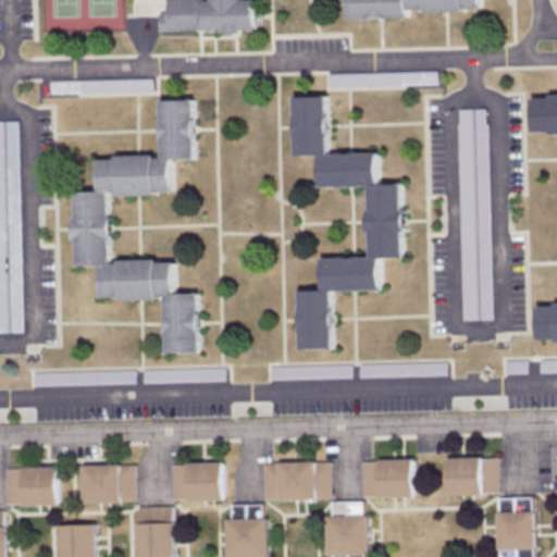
[(131,0),(131,16),(161,15),(161,32),(258,28),(257,0),(131,0)]
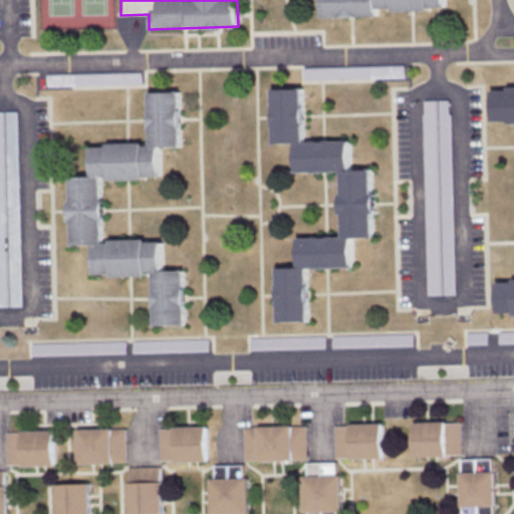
[(378,14),(323,16),(322,0),(445,0),(446,7),(430,7),(430,10),(393,11),(393,8),(378,8),(378,14)]
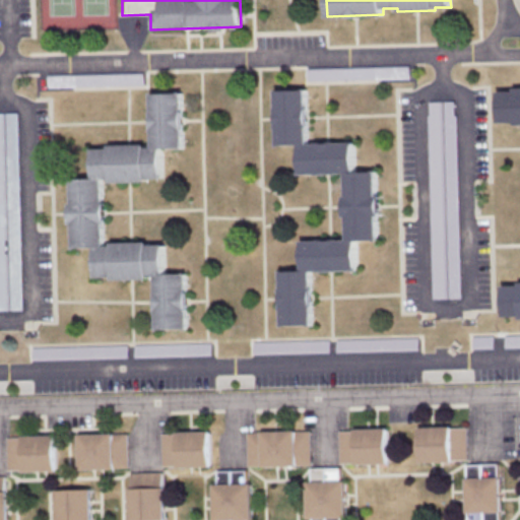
[(48,75),(144,73),(145,85),(49,87),(48,75)]
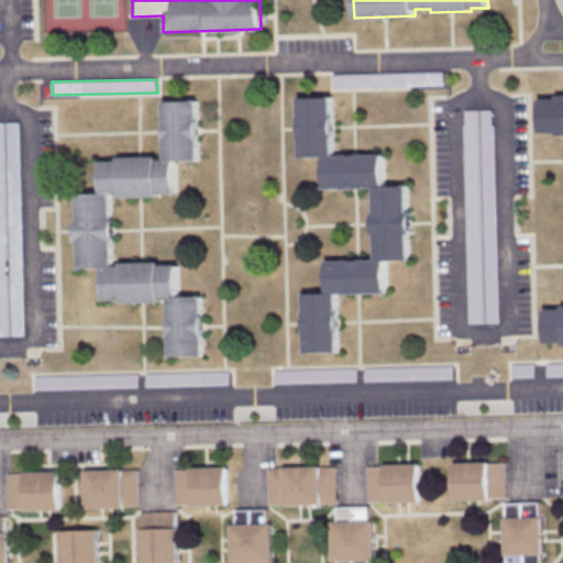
[(562,134),(560,135),(560,131),(541,132),(540,99),(559,98),(559,95),(562,94),(562,134)]
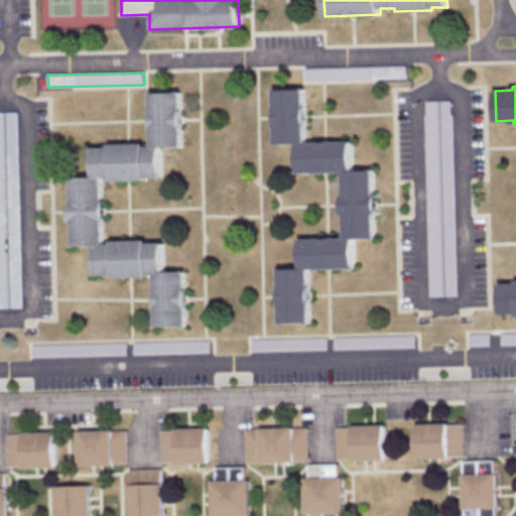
[(274,90),(276,144),(296,143),(297,173),(342,172),(344,237),(298,238),(299,268),(279,268),(281,324),(311,323),(309,269),(356,268),(355,239),(377,238),(375,168),(353,169),(352,140),(306,142),(304,89),(274,90)]
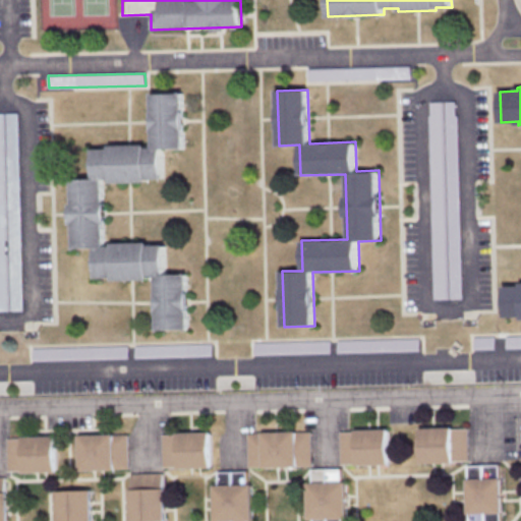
[(182,94),(183,148),(162,148),(163,177),(104,179),(106,247),(112,246),(112,242),(149,241),(149,245),(165,245),(166,274),(187,273),(189,329),(158,330),(157,276),(150,277),(150,279),(113,280),(113,277),(98,278),(97,248),(74,249),(72,179),(94,178),(93,149),(110,149),(110,146),(147,145),(147,147),(154,147),(153,94),(182,94)]
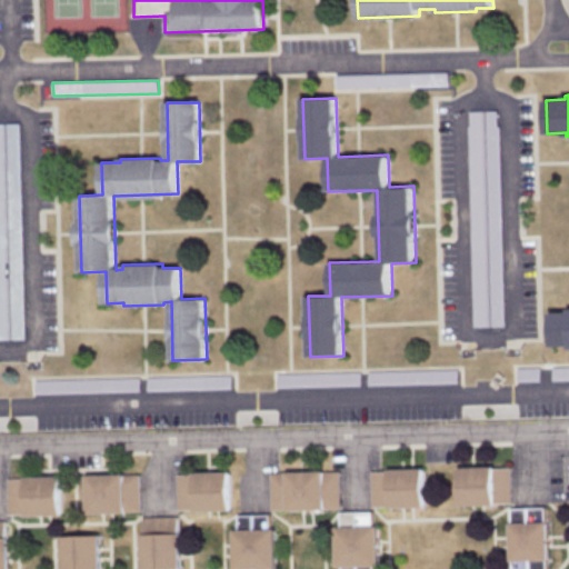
[(486,110),(500,110),(506,326),(491,326),(486,110)]
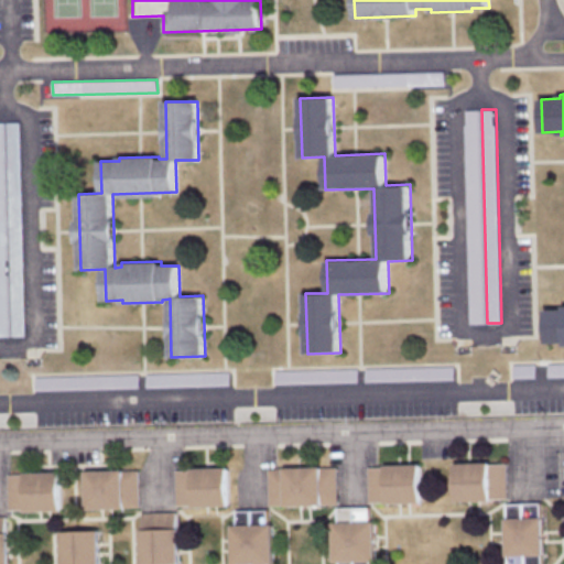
[(465,110),(479,110),(485,323),(470,324),(465,110)]
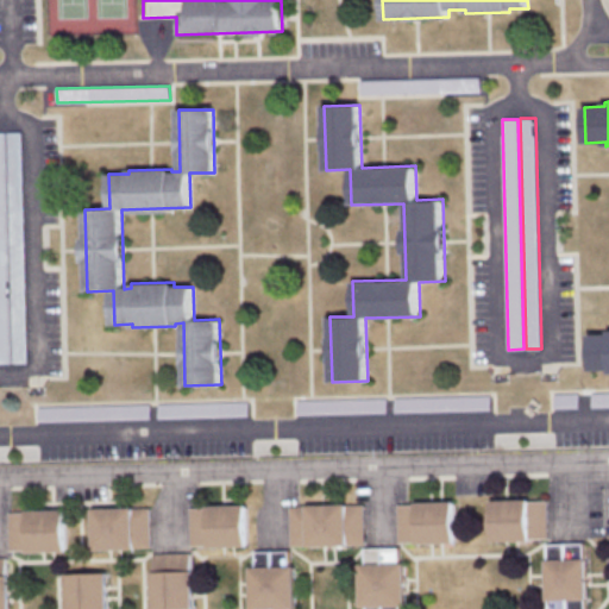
[(0,132),(4,132),(10,363),(0,363),(0,132)]
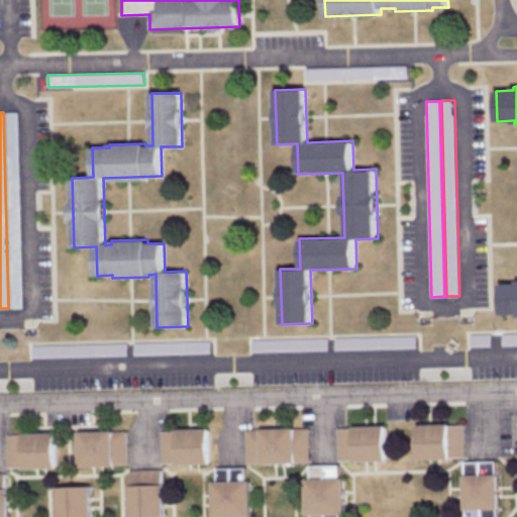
[(4,112),(18,112),(23,308),(9,308),(4,112)]
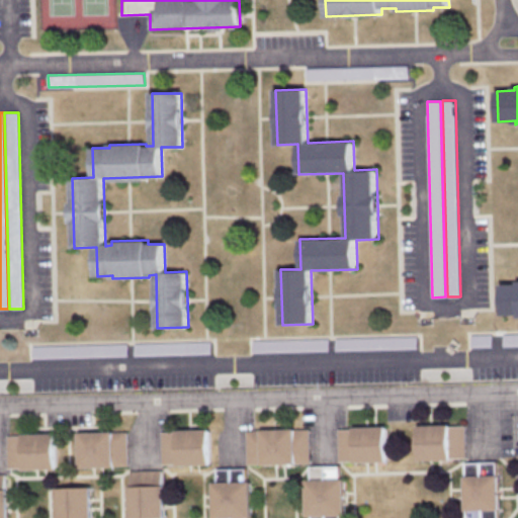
[(517,284),(502,285),(503,315),(517,314),(517,284)]
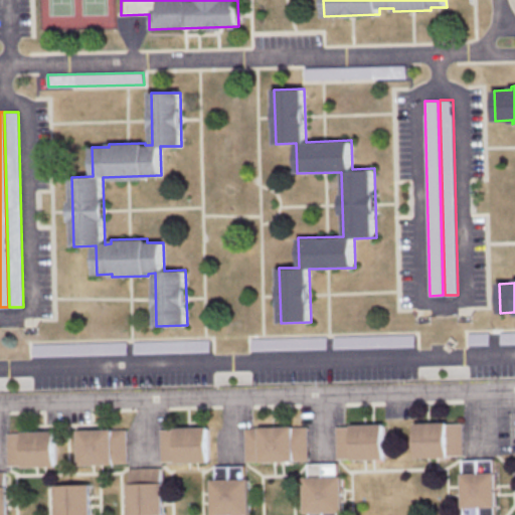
[(501,332),(514,331),(514,343),(501,344),(501,332)]
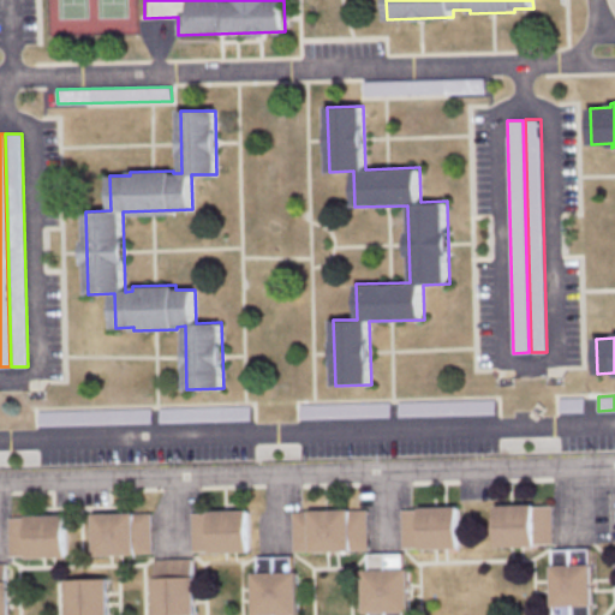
[(399,401),(496,399),(496,413),(399,416),(399,401)]
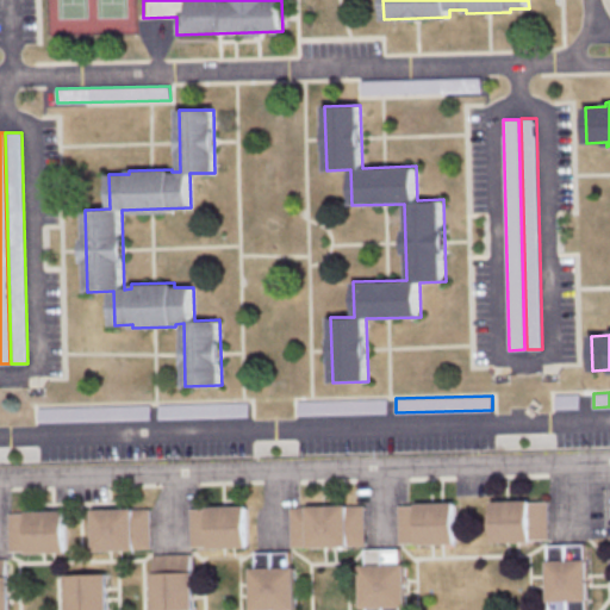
[(297,400),(388,398),(388,412),(298,415),(297,400)]
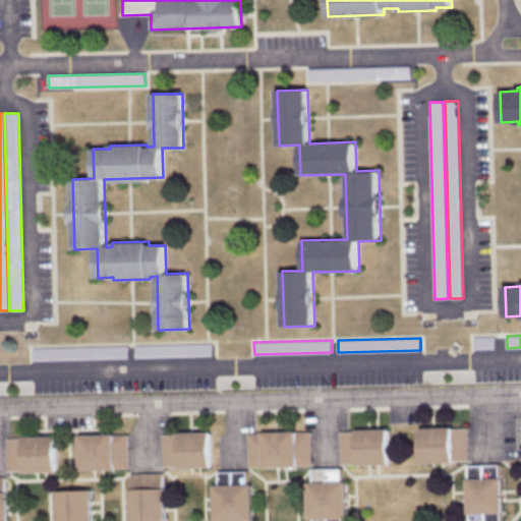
[(135,345),(213,343),(213,355),(135,357),(135,345)]
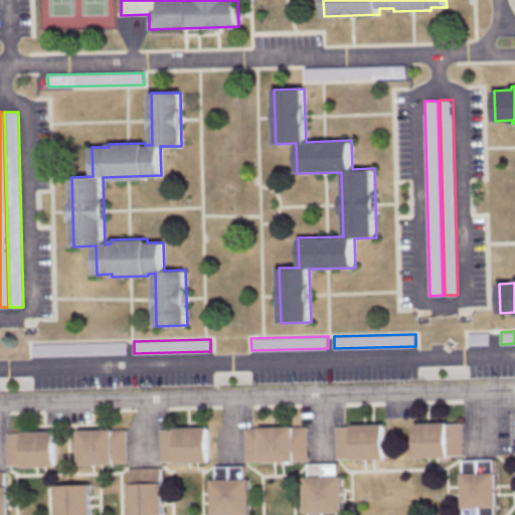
[(32,344),(127,342),(127,353),(32,356),(32,344)]
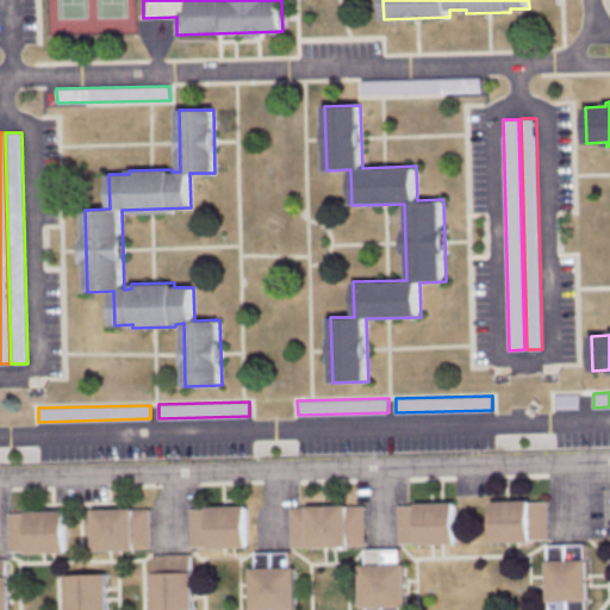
[(492,502),(549,499),(551,541),(493,543),(492,502)]
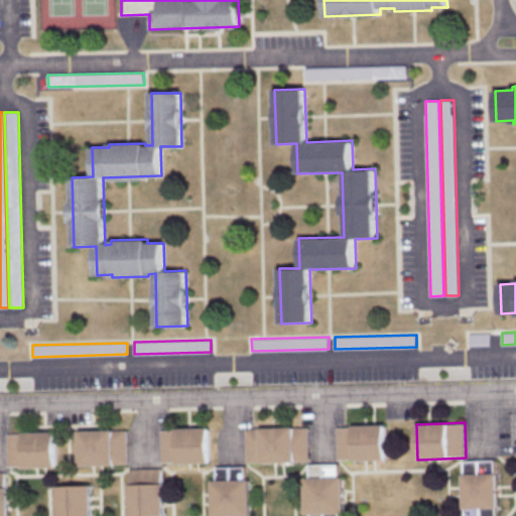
[(337,426),(386,424),(387,460),(338,461),(337,426)]
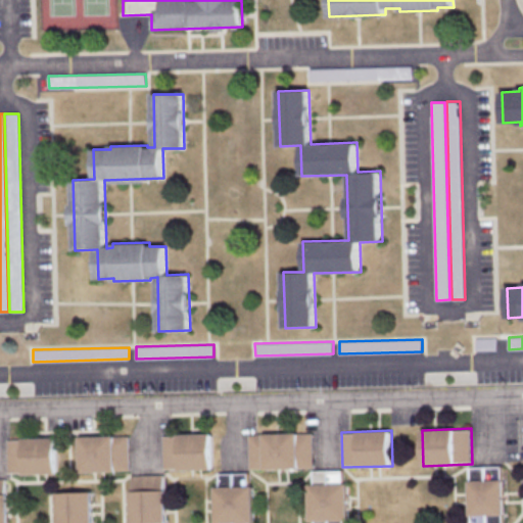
[(250,434),(314,432),(315,468),(251,470),(250,434)]
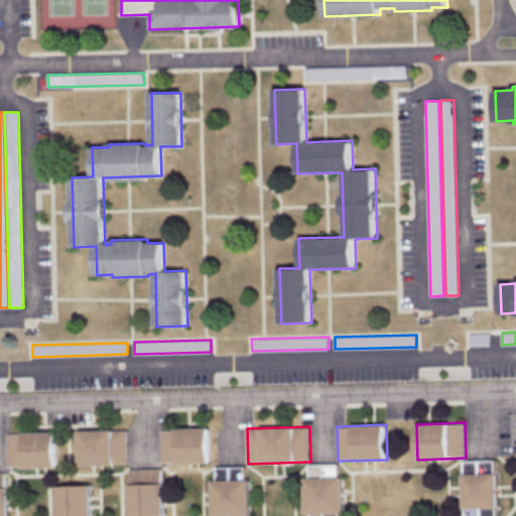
[(161,429),(210,427),(211,463),(162,465),(161,429)]
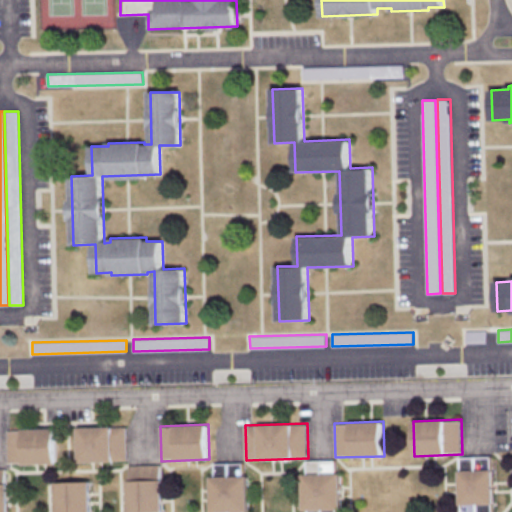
[(79,428),(127,426),(128,461),(80,463),(79,428)]
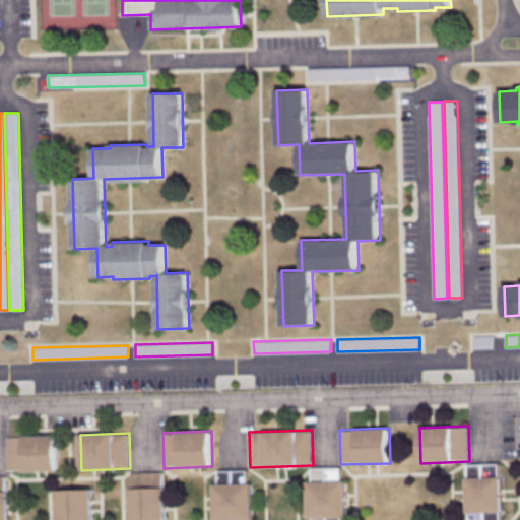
[(7,436),(56,435),(57,470),(8,471),(7,436)]
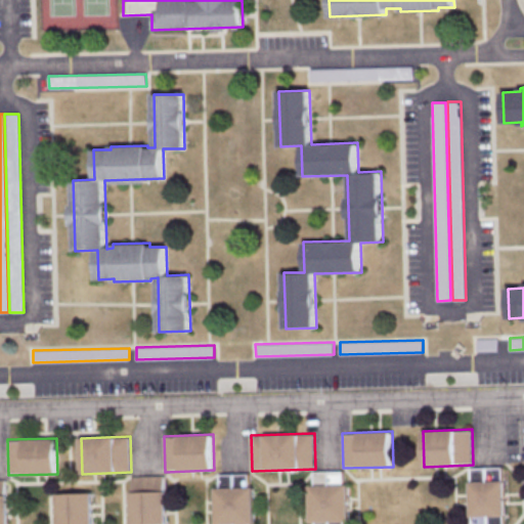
[(0,523),(0,479),(6,479),(6,494),(8,494),(9,523),(0,523)]
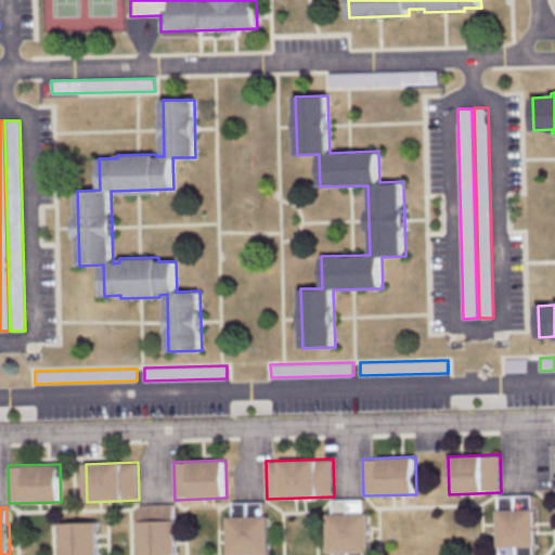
[(499,510),(534,508),(536,546),(500,546),(499,510)]
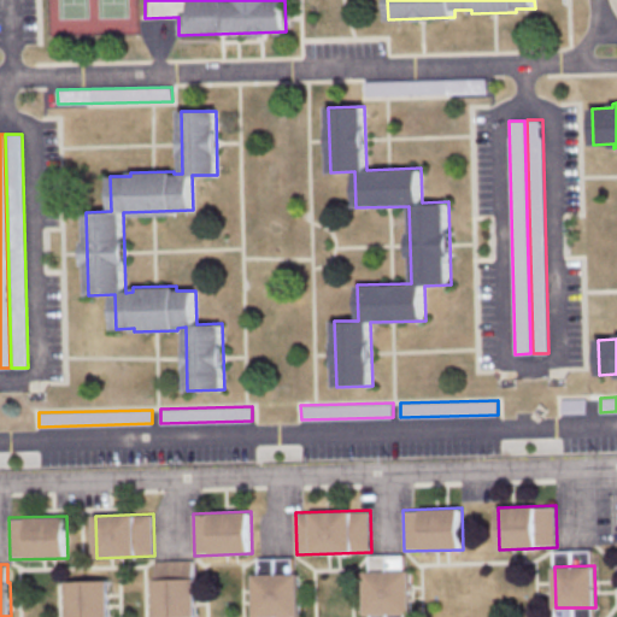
[(364,571),(411,570),(412,613),(365,615),(364,571)]
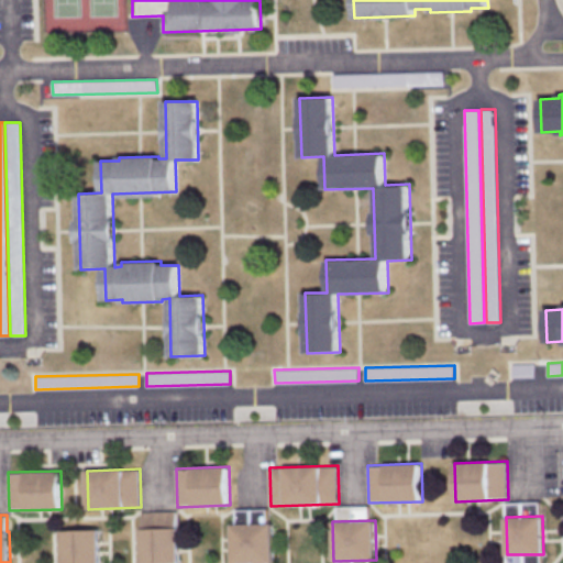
[(232,562),(232,525),(276,522),(277,562),(255,562),(232,562)]
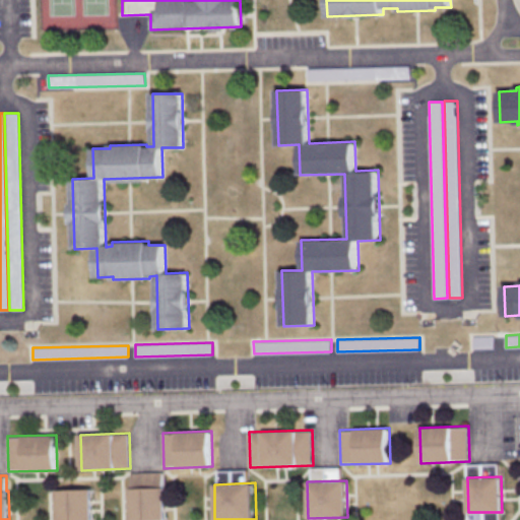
[(130,519),(130,489),(166,488),(166,519),(130,519)]
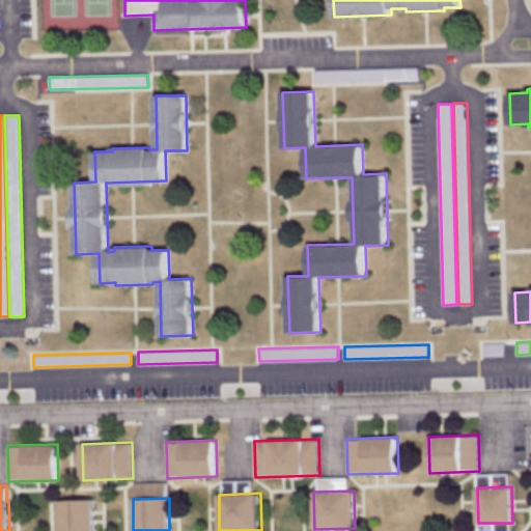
[(59,530),(58,500),(94,499),(95,530),(59,530)]
